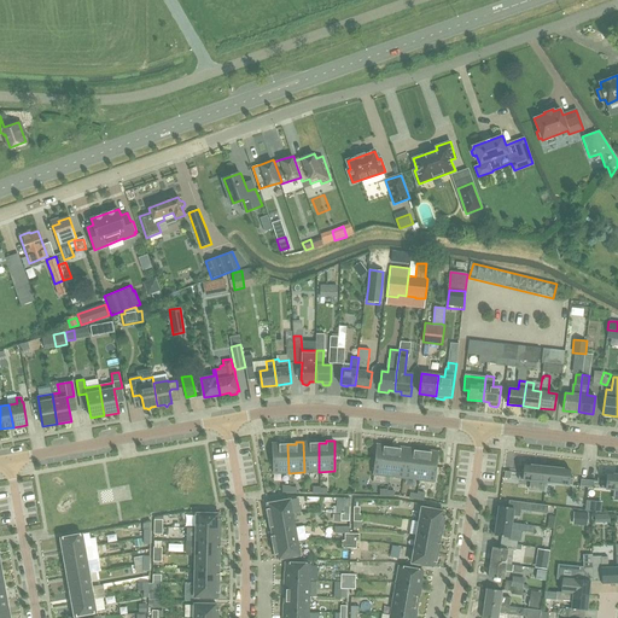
[(303,442),(304,472),(319,472),(319,443),(310,444),(310,442),(303,442)]
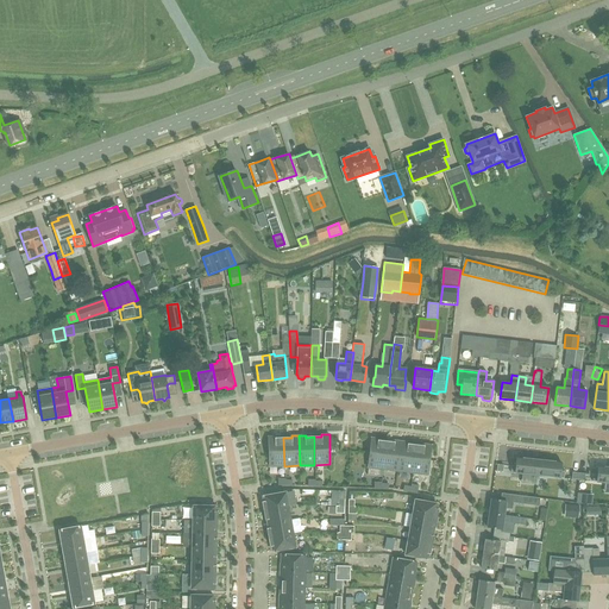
[(284,466),(283,438),(276,439),(275,437),(268,437),(269,466),(284,466)]
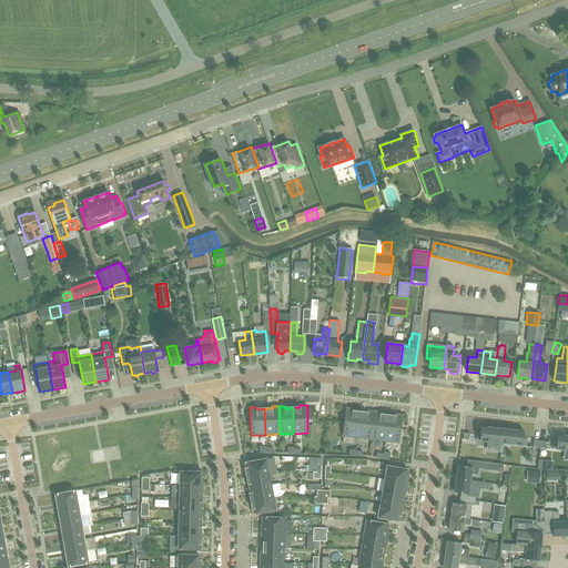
[(357,438),(361,412),(353,412),(353,409),(346,408),(343,436),(357,438)]
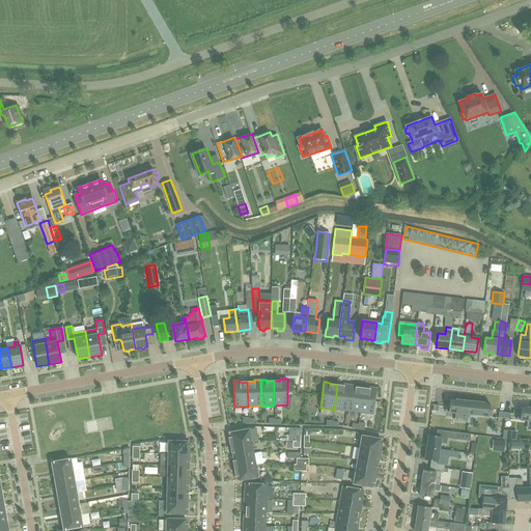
[(343,386),(337,385),(334,410),(346,411),(350,385),(344,384),(343,386)]
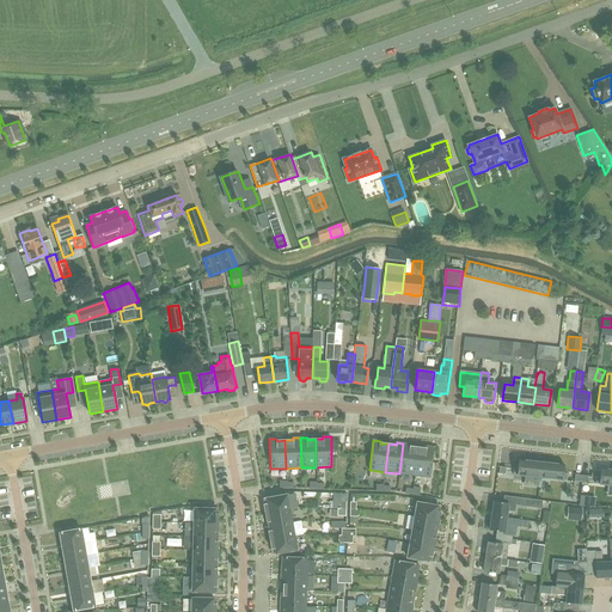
[(403,444),(399,473),(415,476),(418,447),(410,446),(410,445),(403,444)]
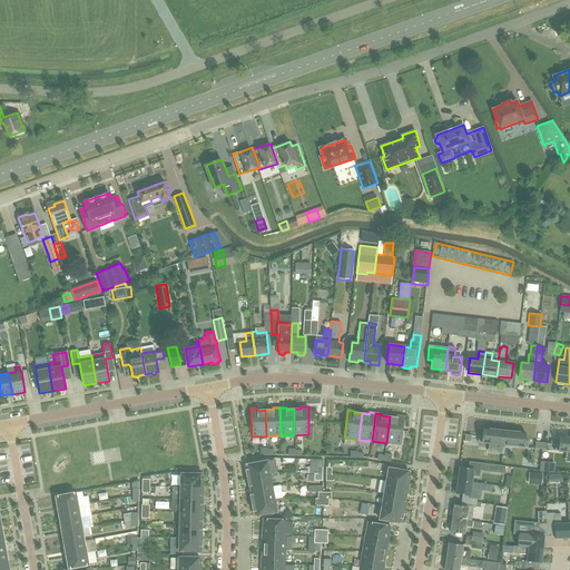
[(396,418),(390,416),(386,443),(401,444),(404,416),(397,415),(396,418)]
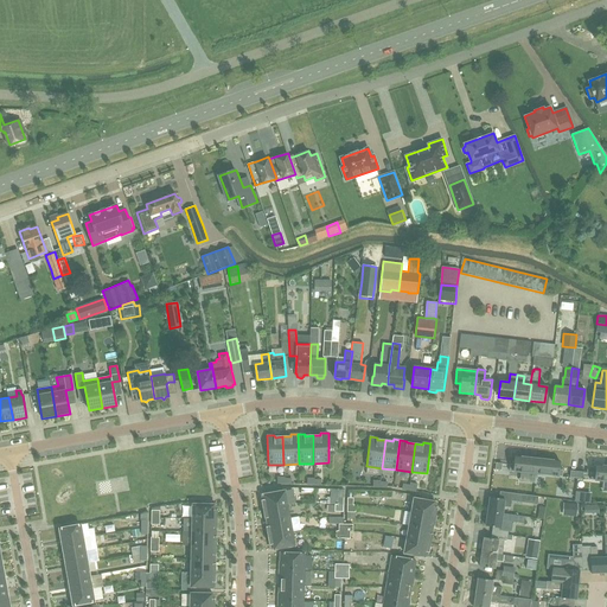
[(536,459),(523,457),(515,457),(513,465),(510,464),(509,471),(536,474),(537,459),(536,459)]
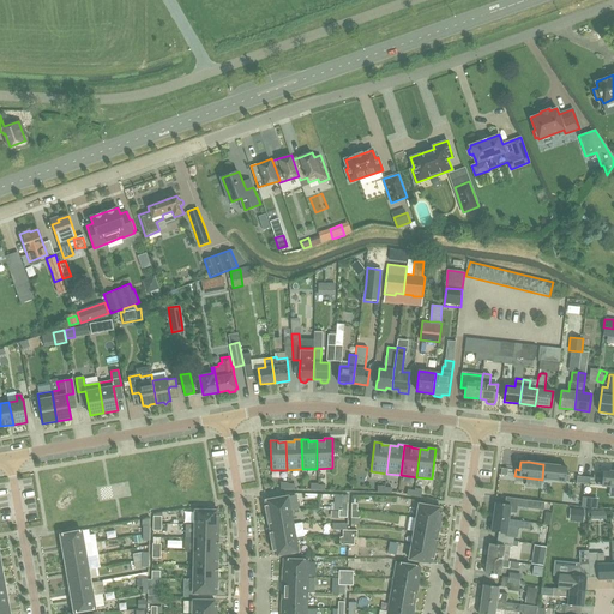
[(566,467),(543,464),(542,480),(569,482),(569,475),(565,475),(566,467)]
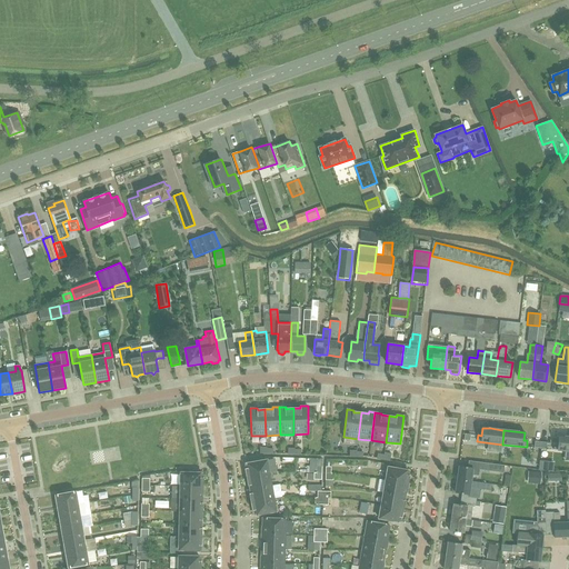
[(555,443),(553,449),(568,450),(568,436),(559,436),(558,443),(555,443)]
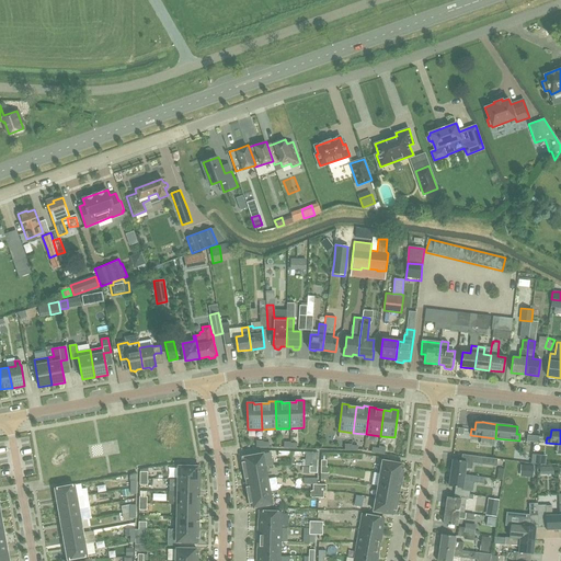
[(242,462),(243,470),(265,467),(263,454),(242,458),(243,462),(242,462)]
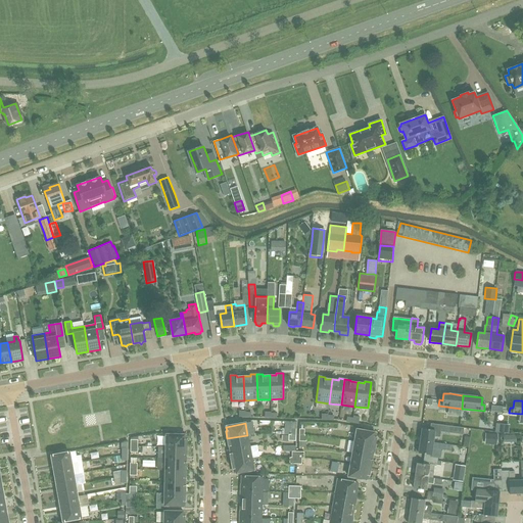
[(464,427),(443,425),(442,432),(463,434),(464,427)]
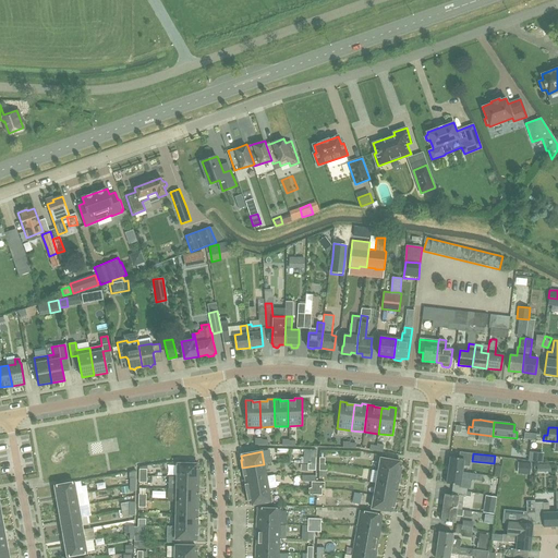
[(451,457),(449,470),(462,472),(463,465),(470,466),(470,460),(471,459),(458,458),(451,457)]
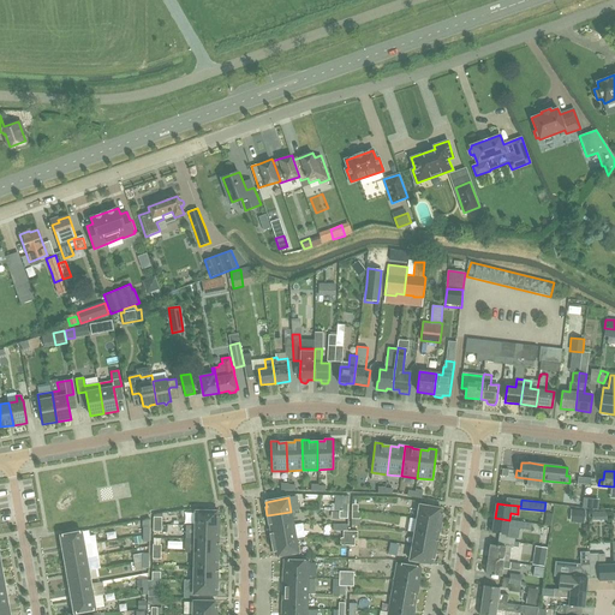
[(419,505),(417,519),(441,523),(442,514),(441,514),(442,509),(419,505)]
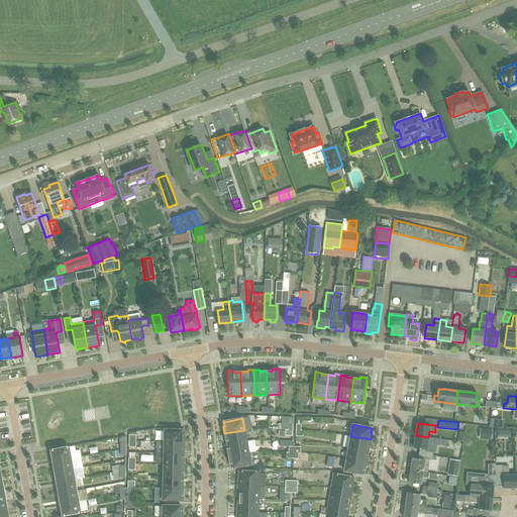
[(491,429),(480,428),(480,437),(490,438),(491,429)]
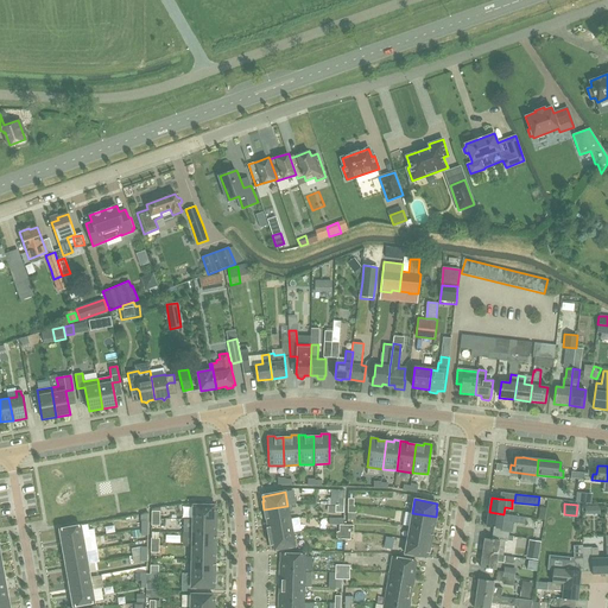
[(194,505),(192,519),(217,520),(217,511),(216,511),(216,506),(194,505)]
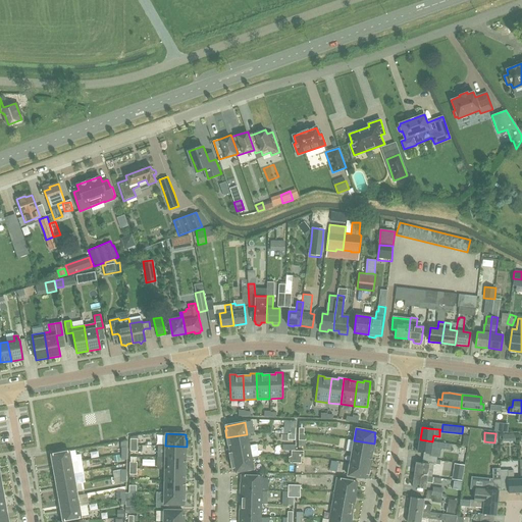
[(229,446),(229,449),(249,446),(247,434),(226,437),(227,446),(229,446)]
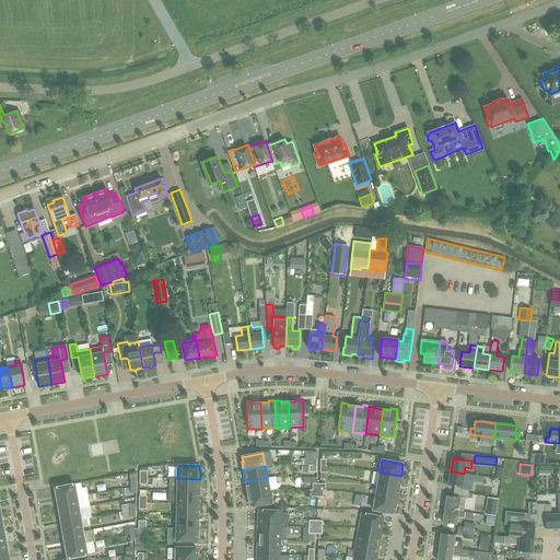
[(451,471),(448,485),(455,486),(454,491),(463,492),(464,489),(469,489),(470,481),(483,482),(485,476),(464,474),(451,471)]
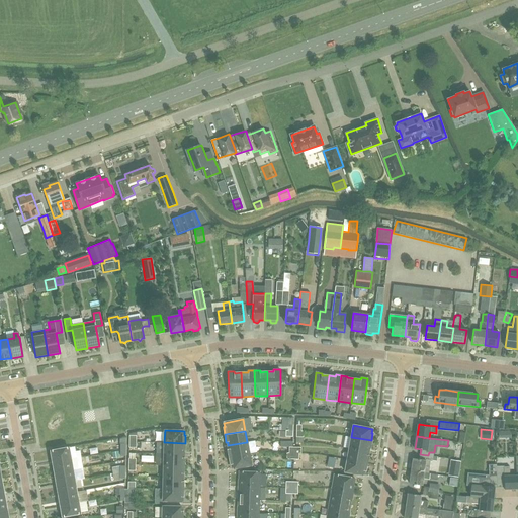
[(351,437),(349,448),(368,452),(368,448),(370,448),(371,440),(351,437)]
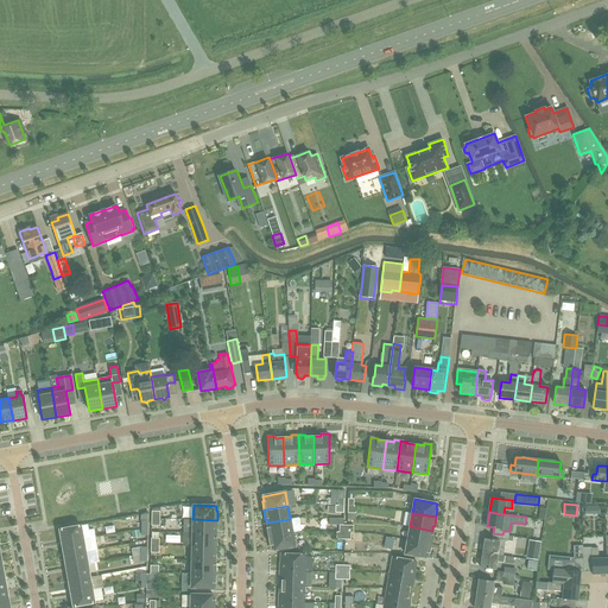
[(192,519),(192,533),(215,533),(215,529),(216,529),(217,520),(192,519)]
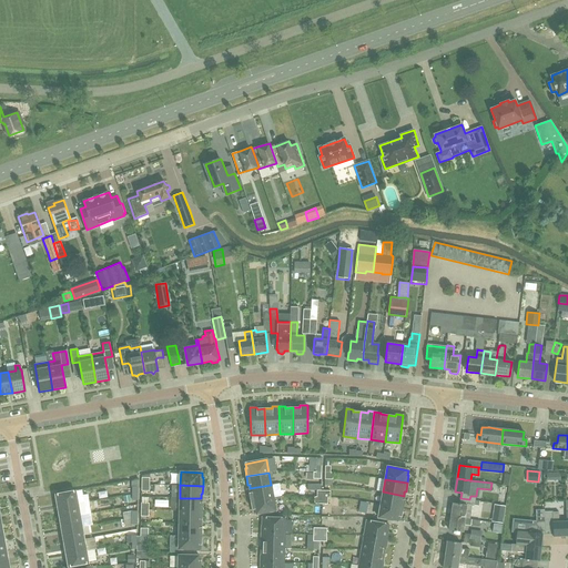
[(250,493),(251,501),(273,497),(271,485),(250,488),(251,493),(250,493)]
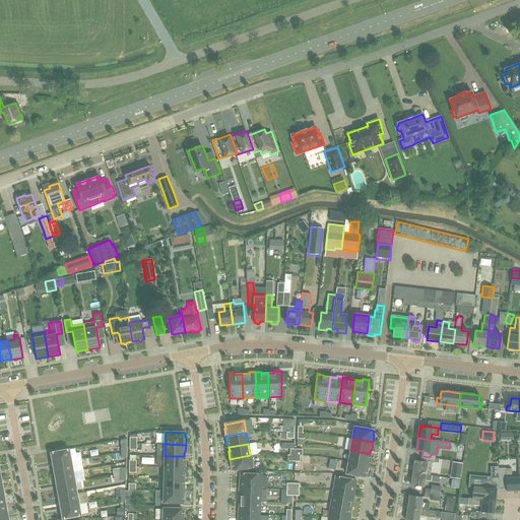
[(370,454),(350,450),(348,461),(370,465),(371,458),(370,457),(370,454)]
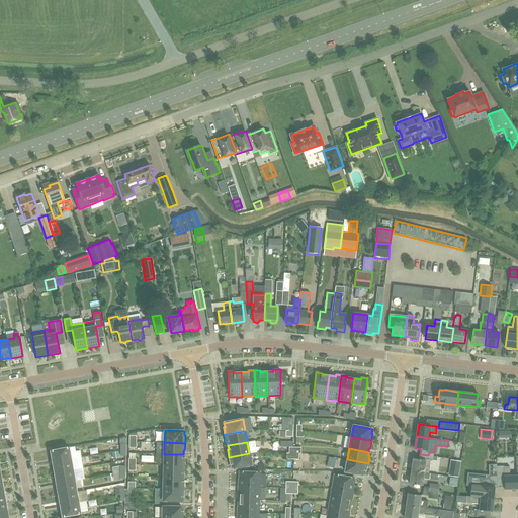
[(70,459),(68,449),(53,452),(54,462),(70,459)]
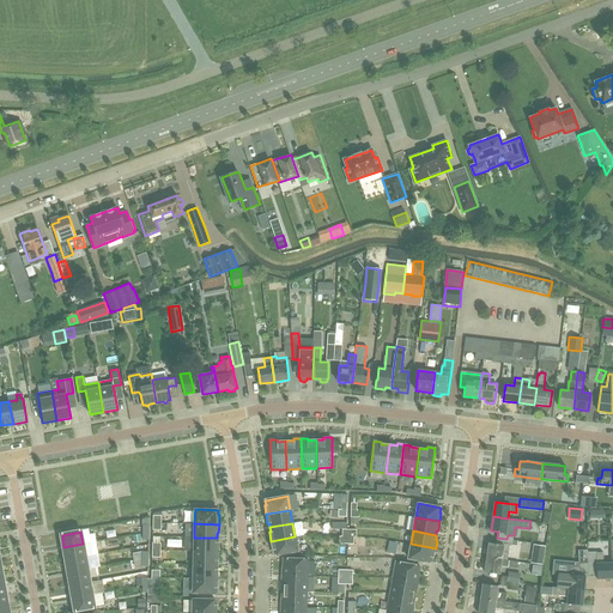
[(489,542),(487,557),(507,560),(509,545),(511,546),(513,545),(516,546),(517,541),(513,540),(514,535),(508,535),(507,539),(497,538),(496,544),(489,542)]
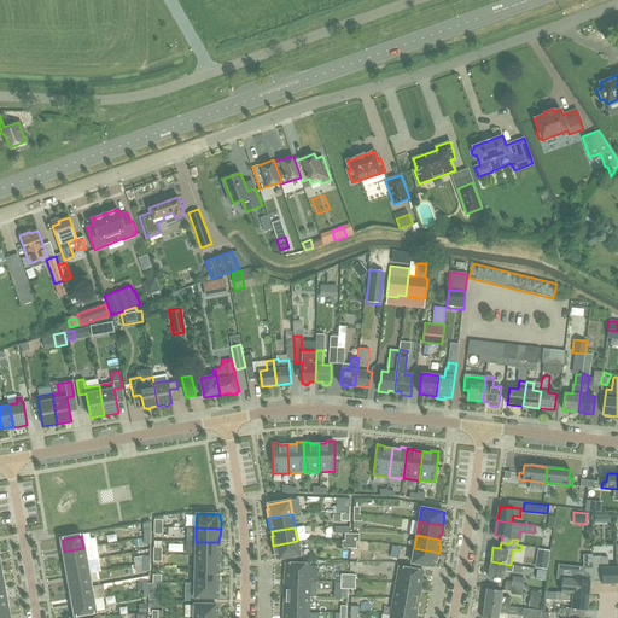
[(277,559),(298,555),(299,555),(297,541),(273,546),(274,554),(277,554),(277,559)]
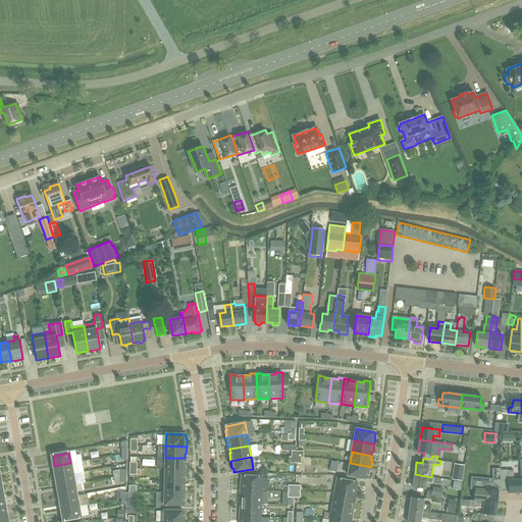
[(165,458),(165,469),(186,470),(186,462),(185,462),(185,458),(165,458)]
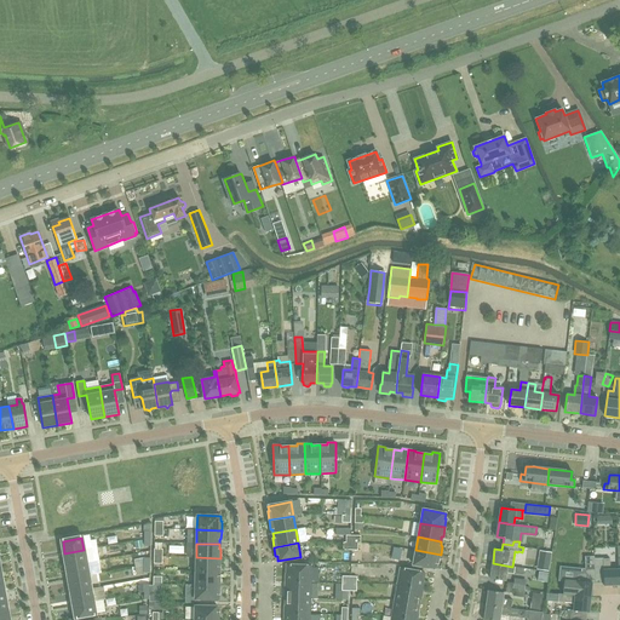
[(85,563),(84,550),(64,554),(67,566),(85,563)]
